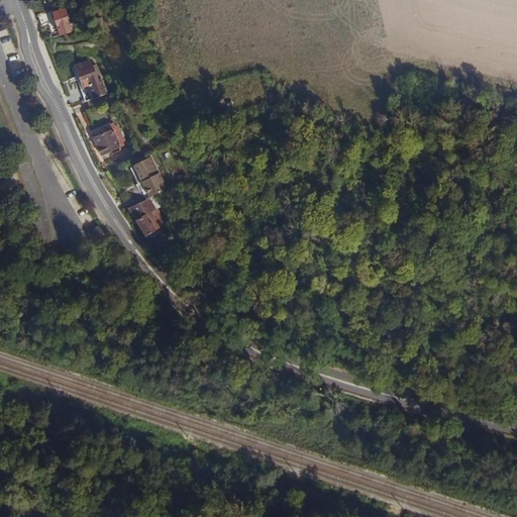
[(73,31),(69,19),(65,7),(52,11),(55,19),(60,35),(73,31)]
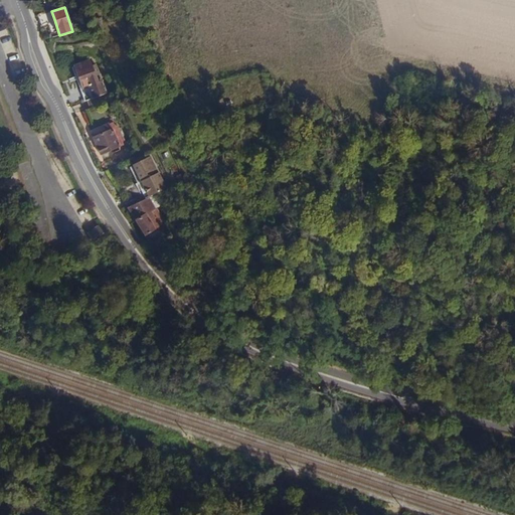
[(105,95),(92,55),(72,62),(87,102),(105,95)]
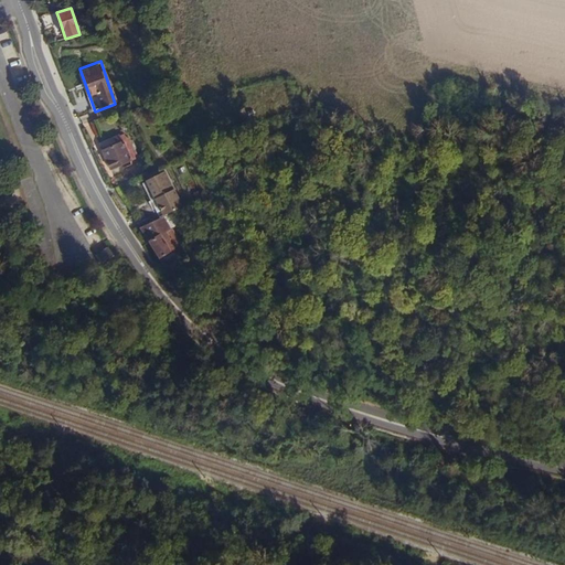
[(132,109),(128,99),(119,103),(123,114),(132,109)]
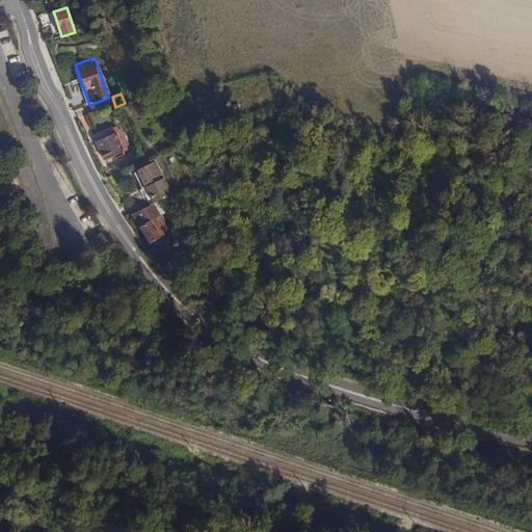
[(94,114),(115,107),(112,97),(108,98),(89,105),(94,114)]
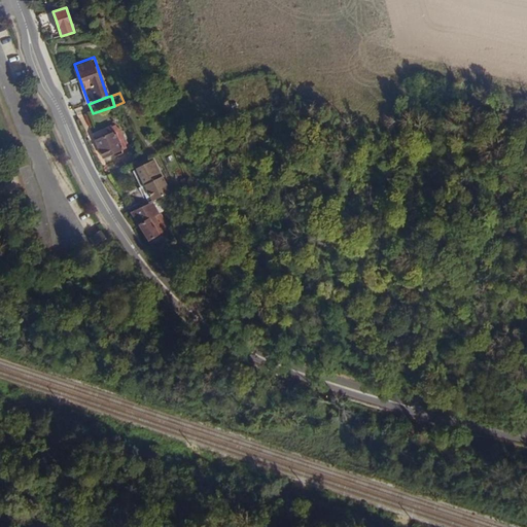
[(128,147),(120,130),(116,131),(114,126),(106,129),(107,134),(95,138),(103,156),(128,147)]
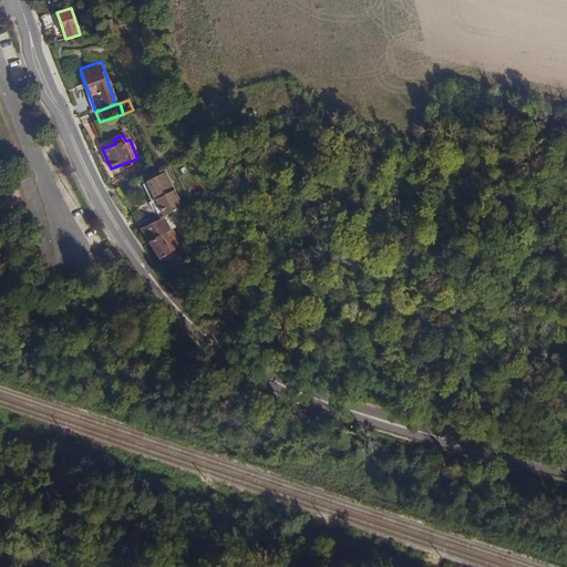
[(182,206),(166,173),(145,182),(163,215),(182,206)]
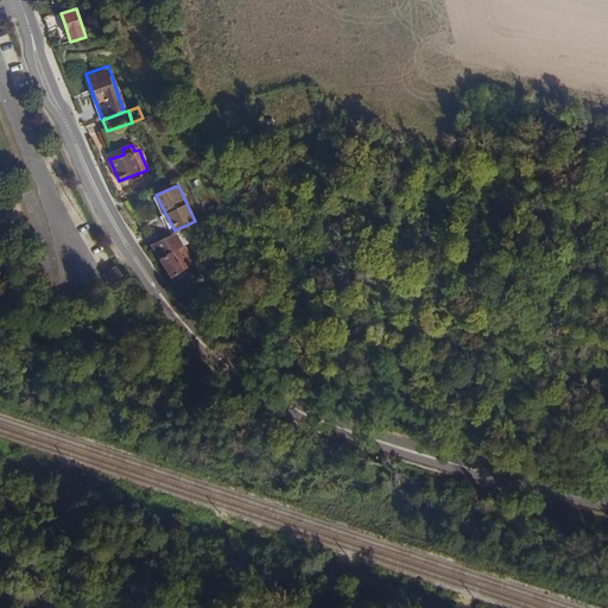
[(178,252),(187,247),(179,232),(151,245),(172,279),(185,273),(181,264),(183,261),(178,252)]
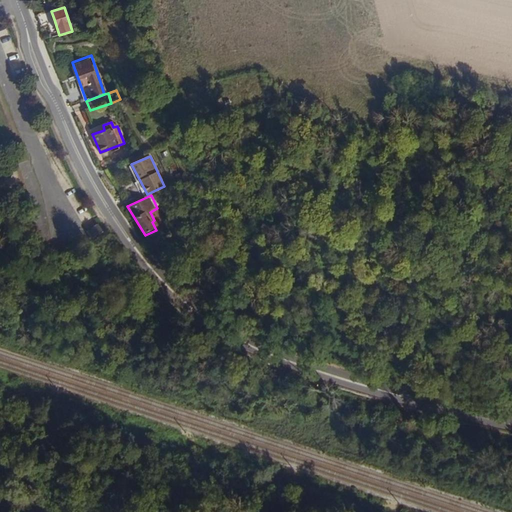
[(97,239),(103,234),(105,232),(102,229),(97,223),(94,226),(92,227),(89,230),(97,239)]
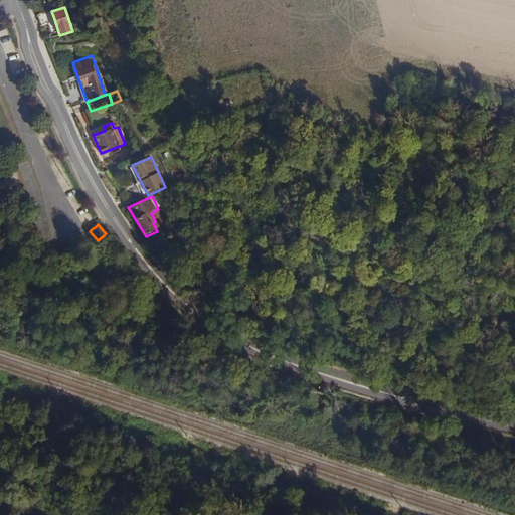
All buildings are outlined.
